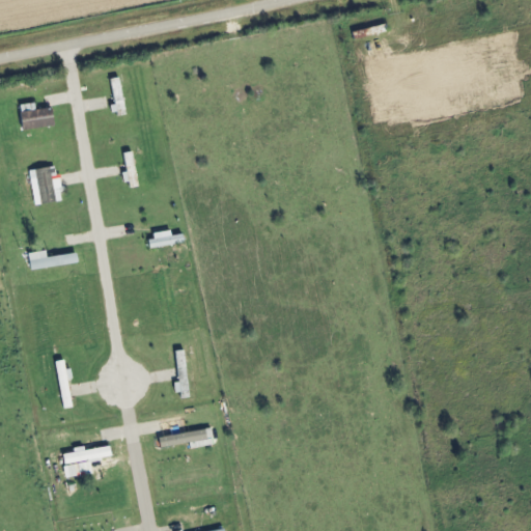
[(111,80),(114,115),(126,114),(122,78),(111,80)]
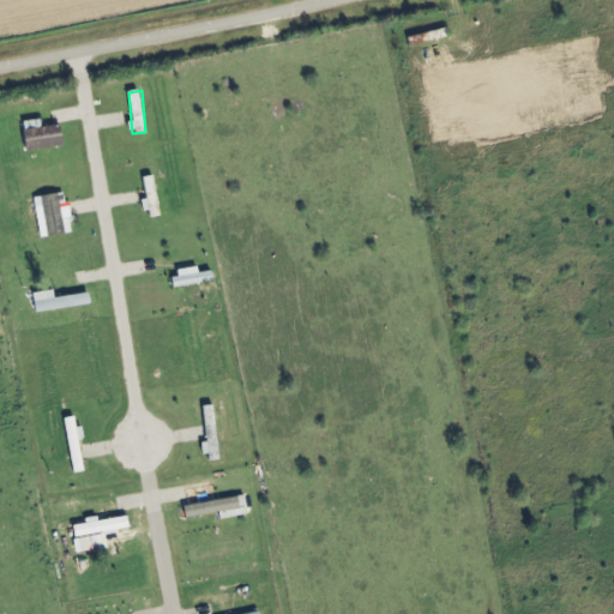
[(34,128),(23,130),(25,151),(62,148),(59,124),(34,126),(34,128)]
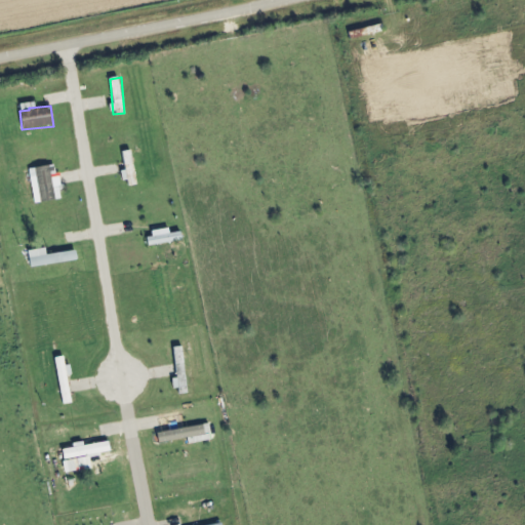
[(128,187),(137,185),(132,151),(123,152),(128,187)]
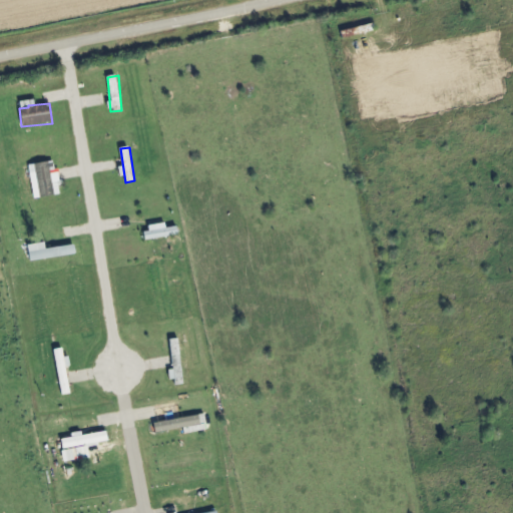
[(39,197),(54,195),(49,162),(34,164),(39,197)]
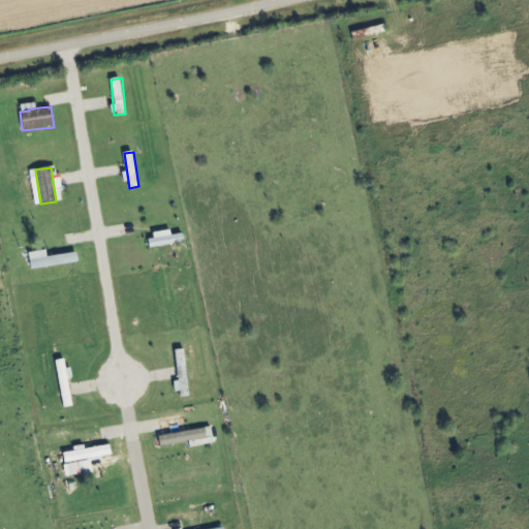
[(151,247),(170,246),(170,231),(151,232),(151,247)]
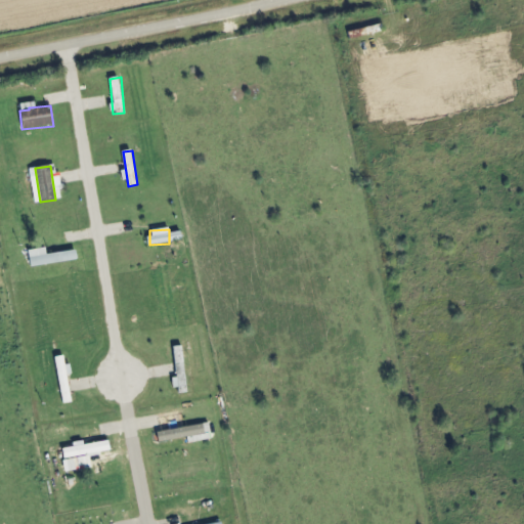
[(31,268),(77,260),(76,251),(46,255),(45,248),(28,251),(31,268)]
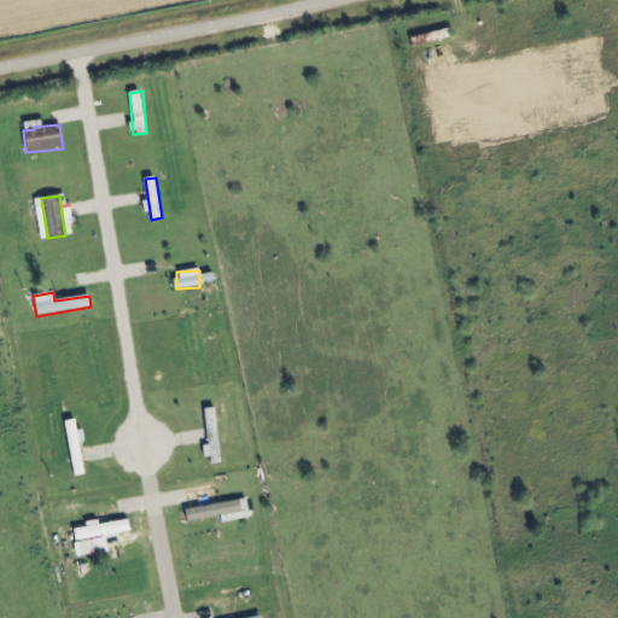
[(66,421),(73,477),(85,476),(81,442),(85,442),(83,431),(77,431),(76,421),(66,421)]
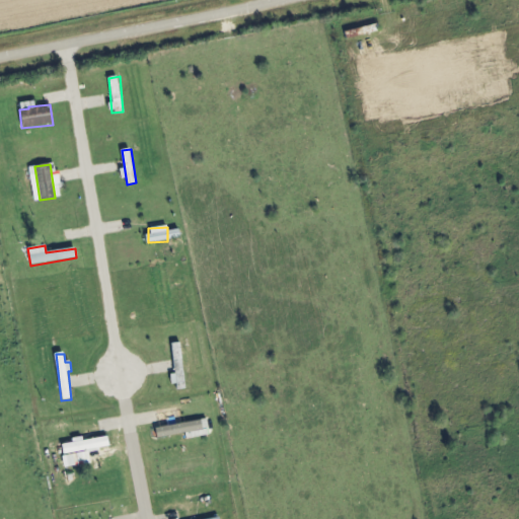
[(62,445),(63,456),(78,454),(79,463),(89,461),(88,450),(109,447),(107,437),(82,441),(81,438),(71,439),(72,444),(62,445)]
